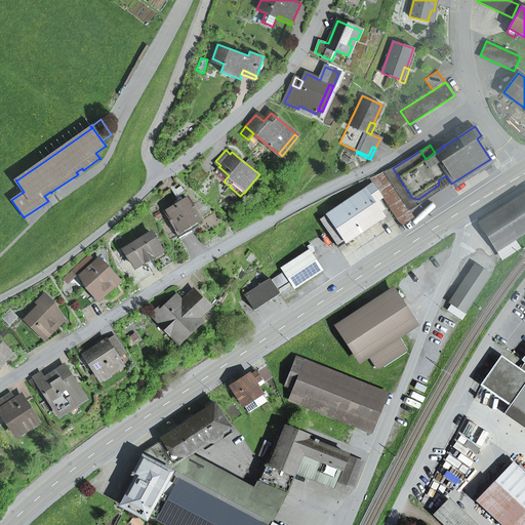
[(253,169),(256,166),(248,159),(245,163),(253,169)]
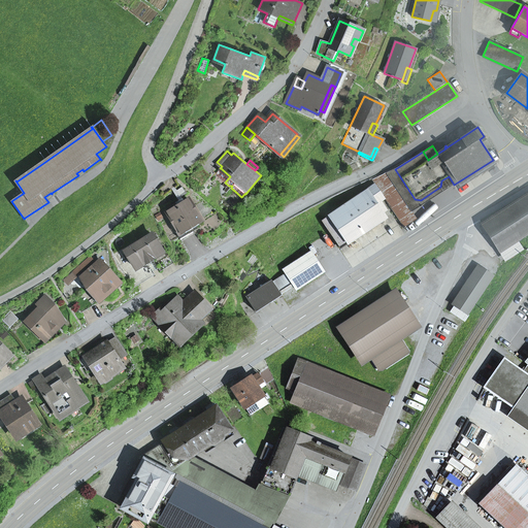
[(454,185),(456,188),(495,163),(493,160),(454,185)]
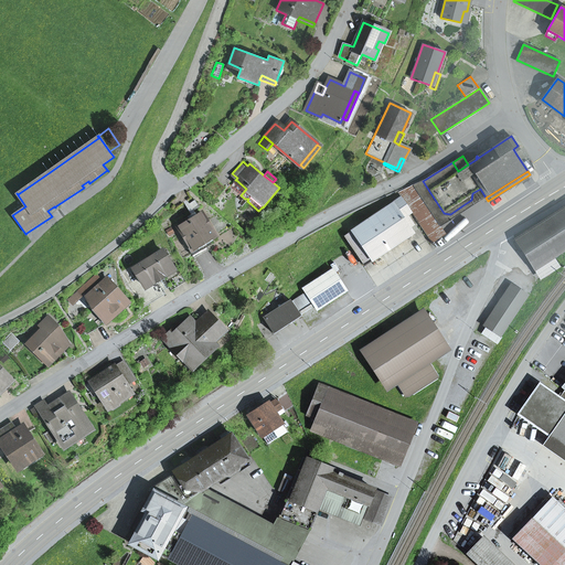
[(231,187),(241,195),(246,189),(236,180),(231,187)]
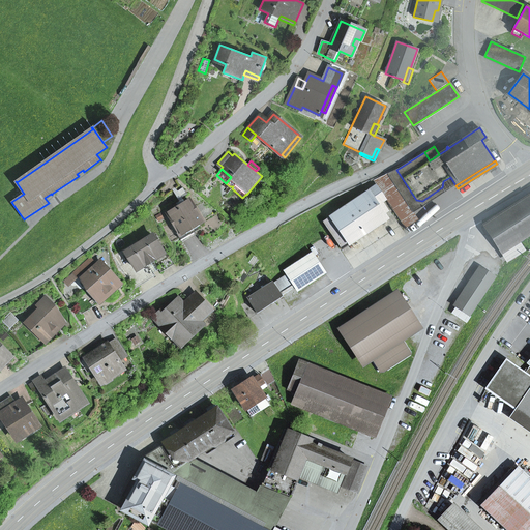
[(422,201),(416,200),(396,170),(396,169),(373,180),(377,185),(385,199),(405,229),(418,221),(413,213),(455,185),(450,177),(443,181),(442,187),(433,194),(422,201)]
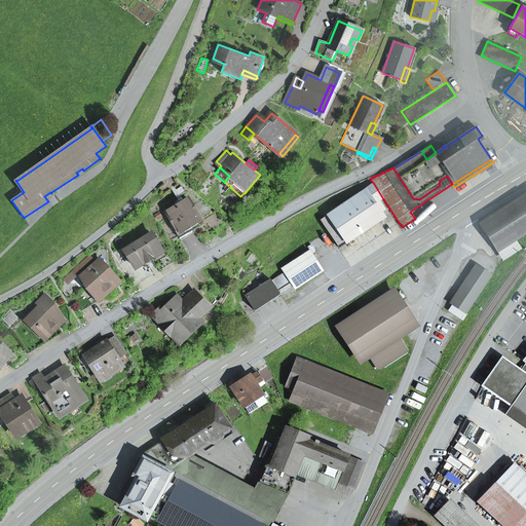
[(378,199),(382,197),(374,184),(327,216),(346,242),(384,217),(381,212),(374,202),(378,199)]
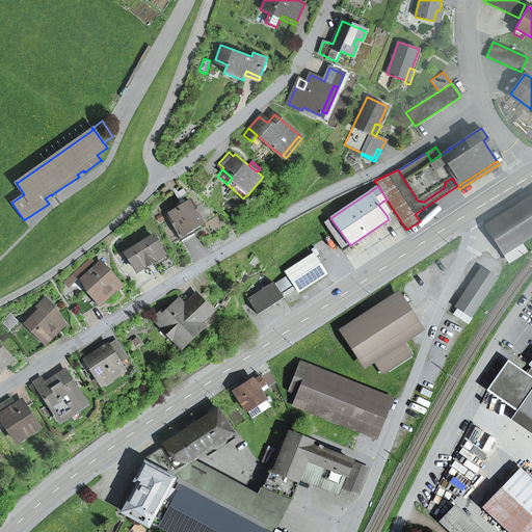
[(185,204),(182,198),(188,194),(184,188),(178,192),(176,188),(173,190),(180,202),(178,208),(179,207),(185,204)]
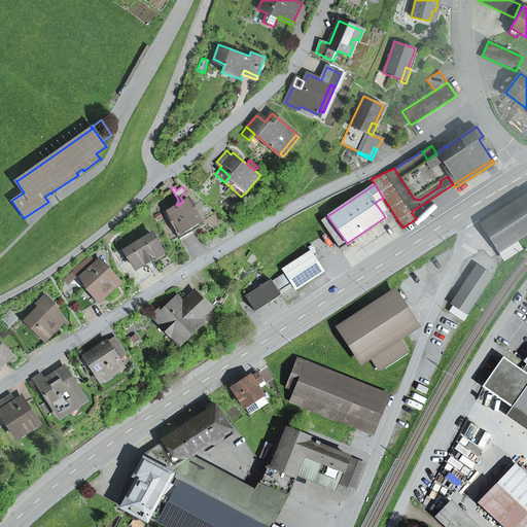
[(526,194),(482,224),(499,250),(514,240),(526,231),(526,194)]
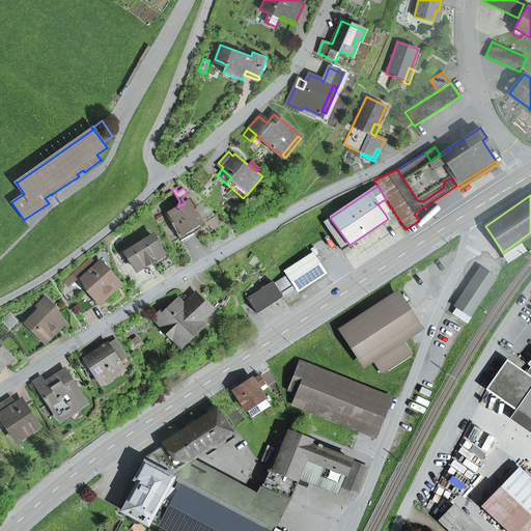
[(168,214),(178,231),(176,232),(180,240),(194,231),(191,227),(197,224),(202,221),(197,214),(196,214),(193,211),(195,210),(189,200),(185,203),(178,206),(177,207),(168,214)]
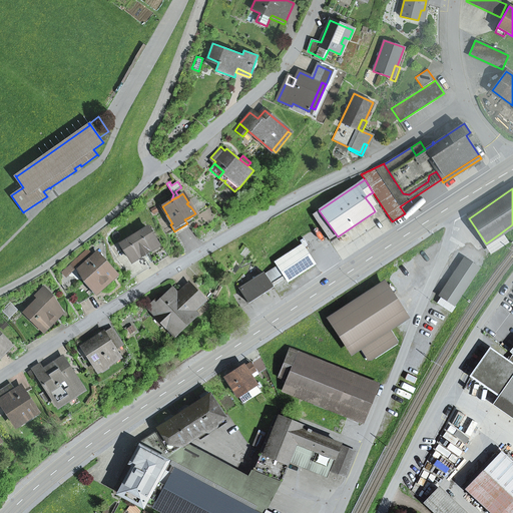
[(372,206),(375,204),(369,194),(365,197),(372,206)]
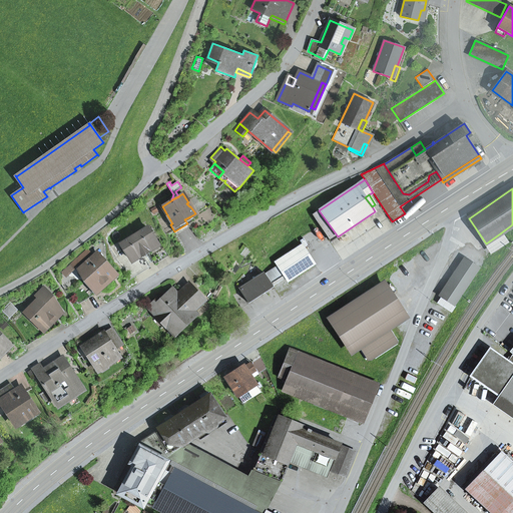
[(331,241),(338,236),(319,210),(313,213),(331,241)]
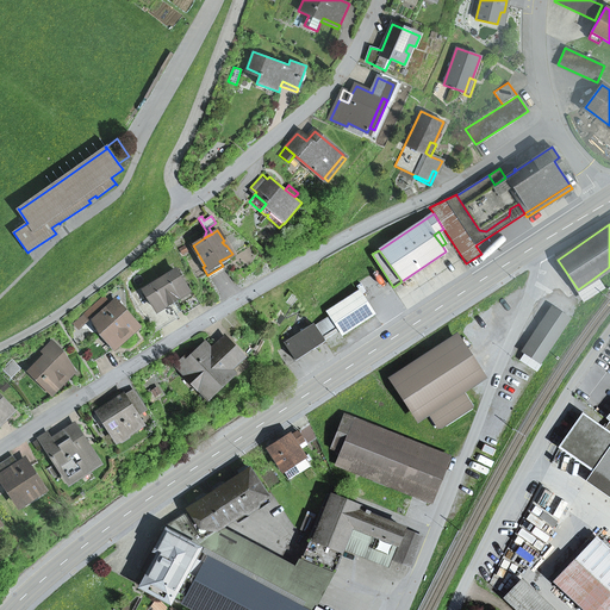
[(207,275),(210,280),(225,271),(223,266),(207,275)]
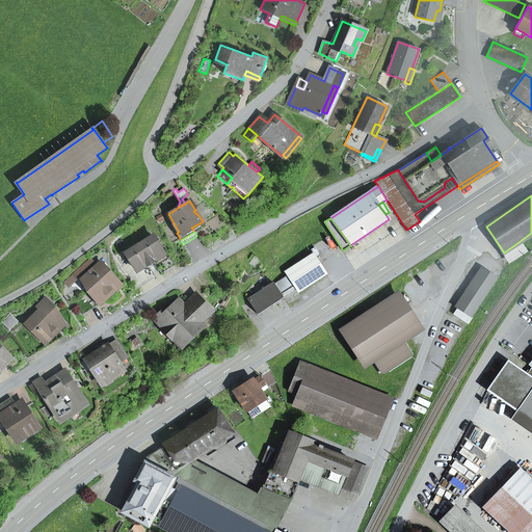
[(162,251),(153,236),(139,244),(151,263),(153,261),(159,270),(173,262),(165,249),(162,251)]
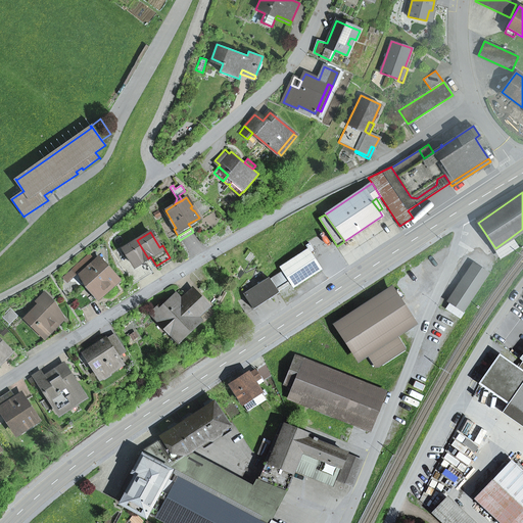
[(495,248),(501,256),(516,247),(510,238),(495,248)]
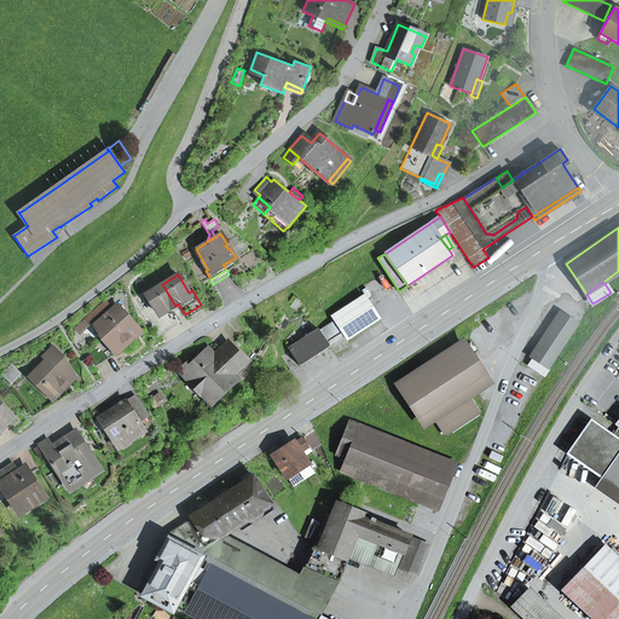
[(179,319),(172,308),(175,306),(162,284),(143,296),(146,304),(151,301),(157,312),(154,313),(163,329),(179,319)]
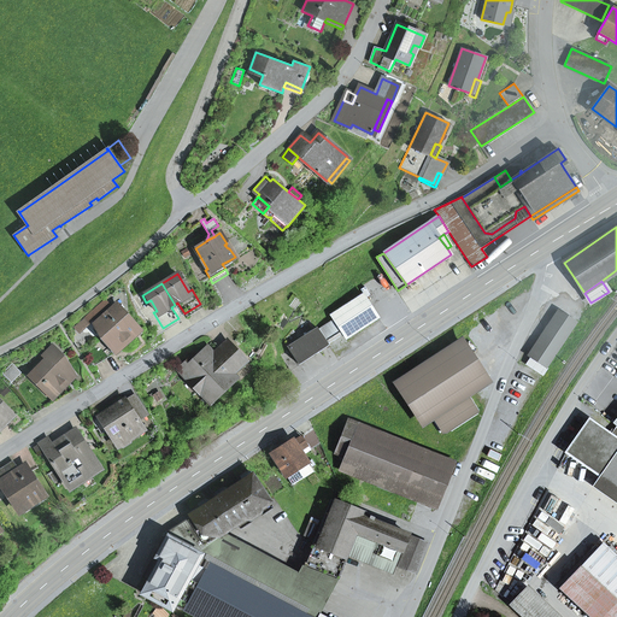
[(347,340),(378,318),(363,294),(330,315),(334,319),(318,330),(328,345),(344,335),(347,340)]
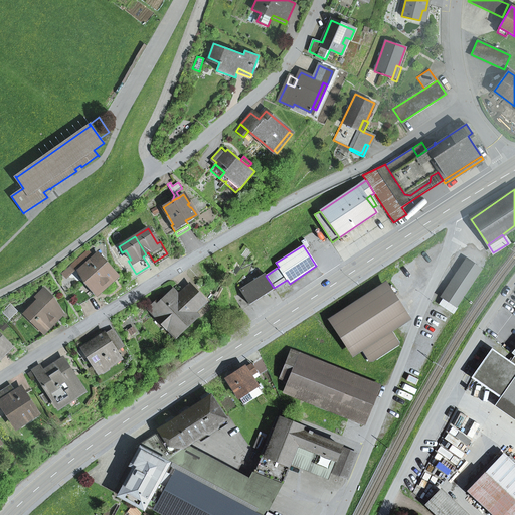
[(149,266),(154,262),(148,252),(146,254),(143,256),(149,266)]
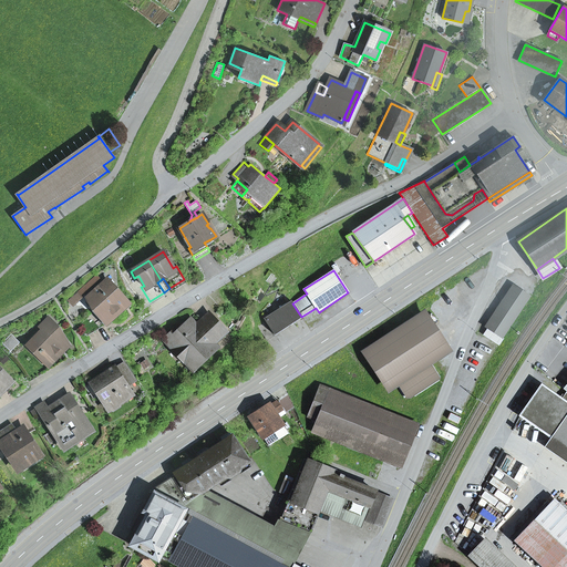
[(127,305),(106,280),(101,286),(94,279),(80,291),(84,296),(84,295),(95,307),(94,309),(105,321),(114,313),(115,316),(127,305)]
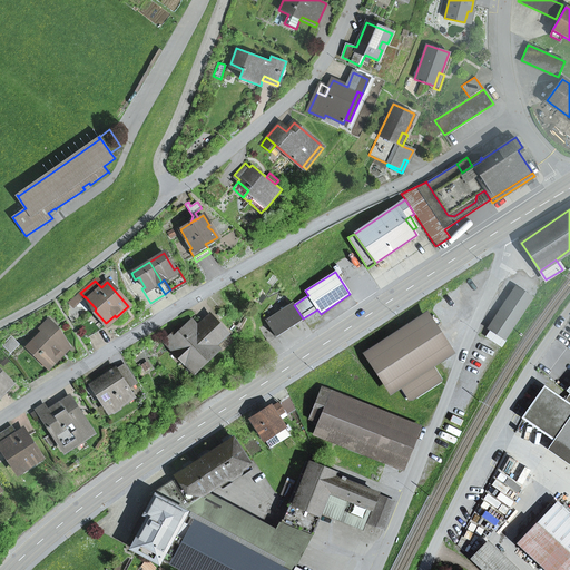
[(516,287),(489,328),(490,330),(504,340),(532,297),(516,287)]
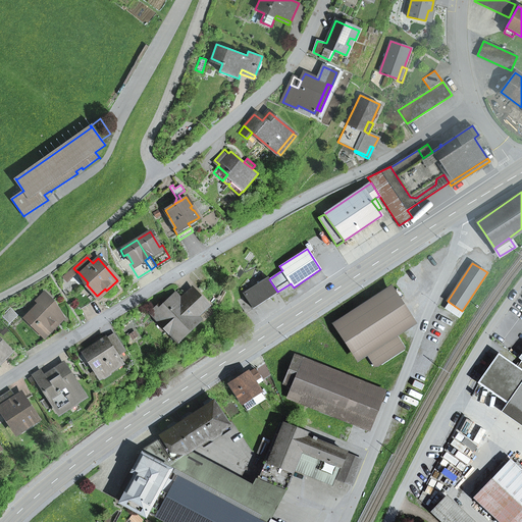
[(73,268),(64,276),(67,280),(77,272),(73,268)]
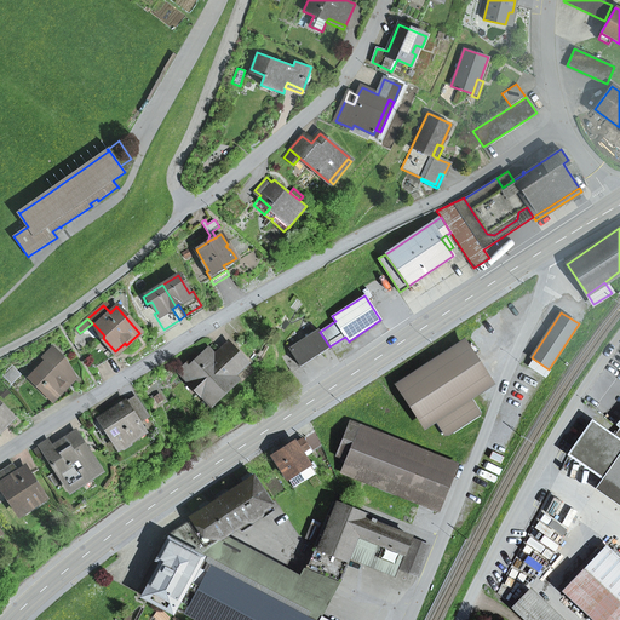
[(290,350),(290,351),(299,366),(329,346),(320,332),(320,331),(290,350)]
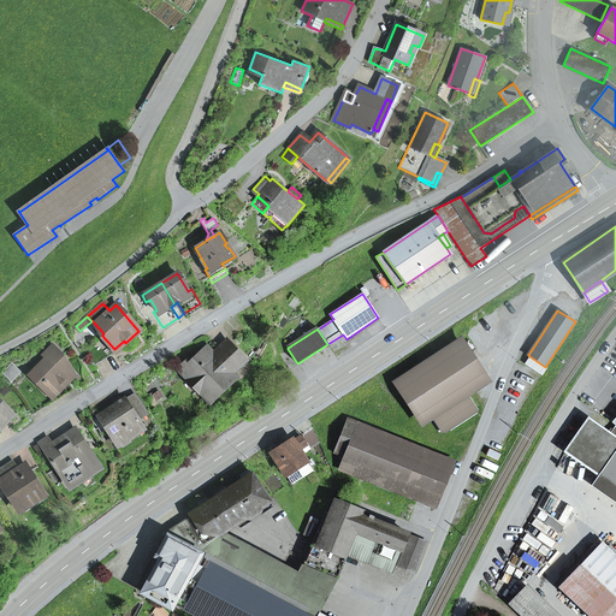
[(214,353),(220,360),(234,348),(227,341),(214,353)]
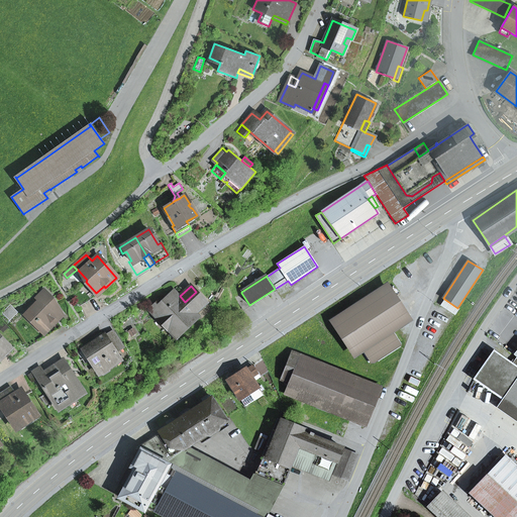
[(389,328),(407,316),(389,289),(334,325),(351,352),(360,346),(371,362),(374,362),(400,345),(389,328)]
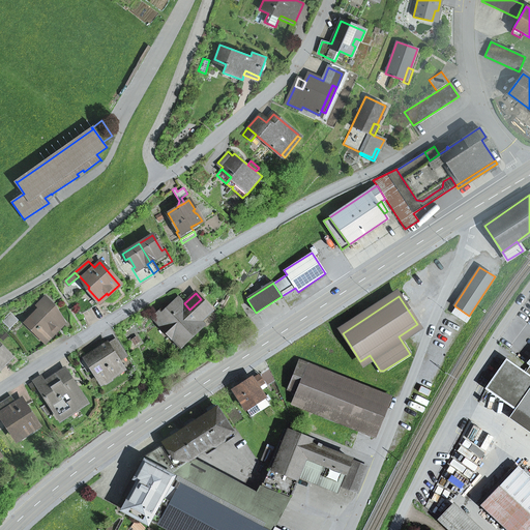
[(55,327),(57,330),(59,328),(64,323),(56,314),(56,312),(56,308),(46,298),(37,305),(40,308),(26,323),(35,332),(37,329),(46,336),(55,327)]
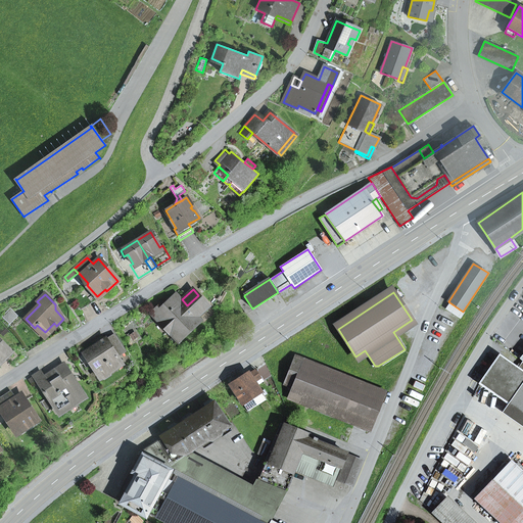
[(169,332),(178,342),(201,320),(197,317),(208,305),(198,295),(187,305),(182,299),(176,294),(167,303),(164,300),(154,311),(155,312),(156,310),(163,318),(163,323),(171,330),(169,332)]
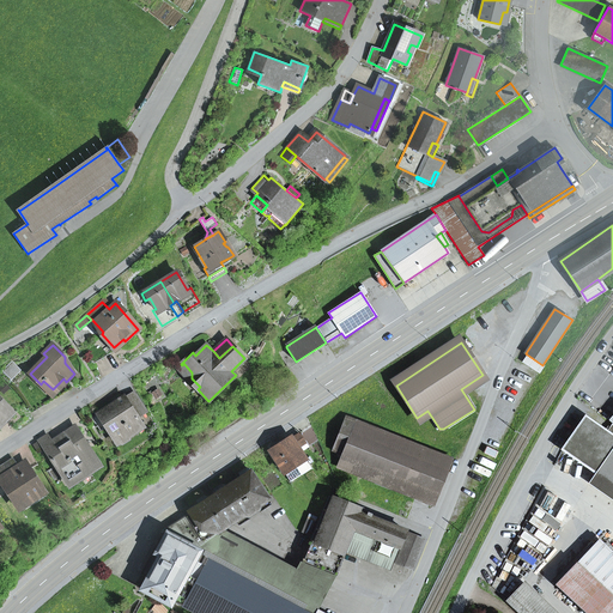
[(279,352),(289,368),(296,362),(286,347),(279,352)]
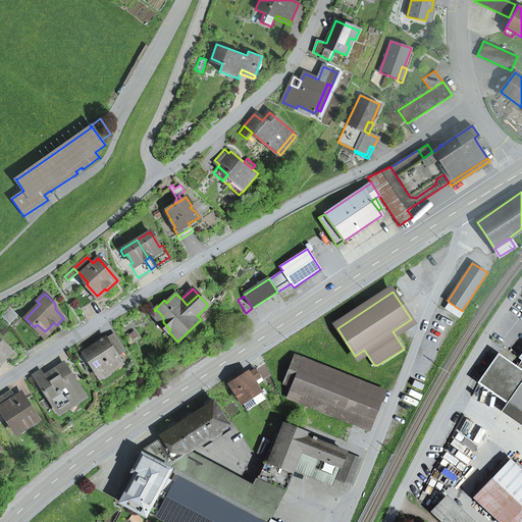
[(449,302),(445,308),(459,318),(463,312),(462,311),(449,302)]
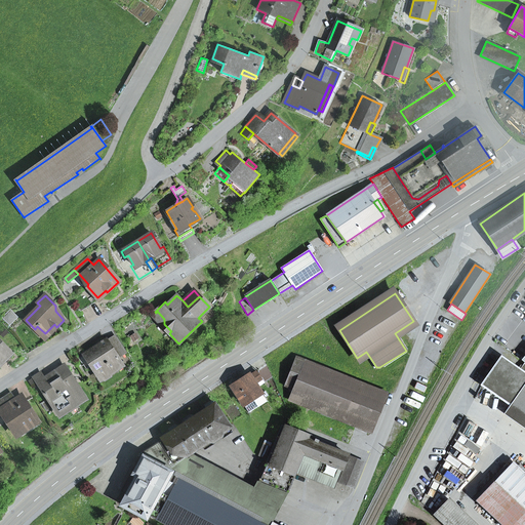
[(171,331),(164,324),(164,319),(157,311),(156,313),(152,315),(169,333),(171,331)]
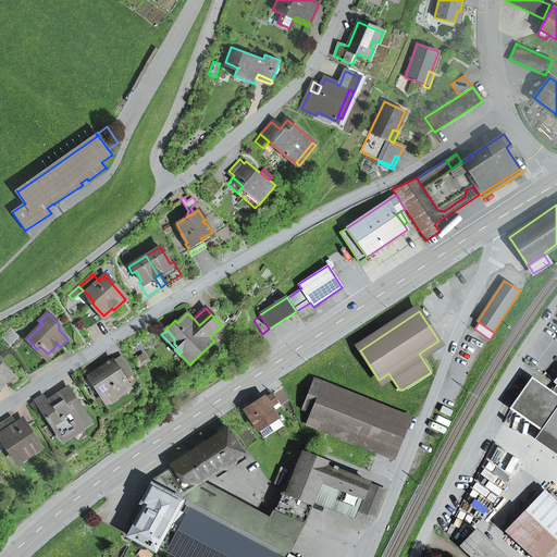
[(27,372),(29,375),(66,353),(62,345),(60,347),(58,344),(48,354),(49,358),(27,372)]
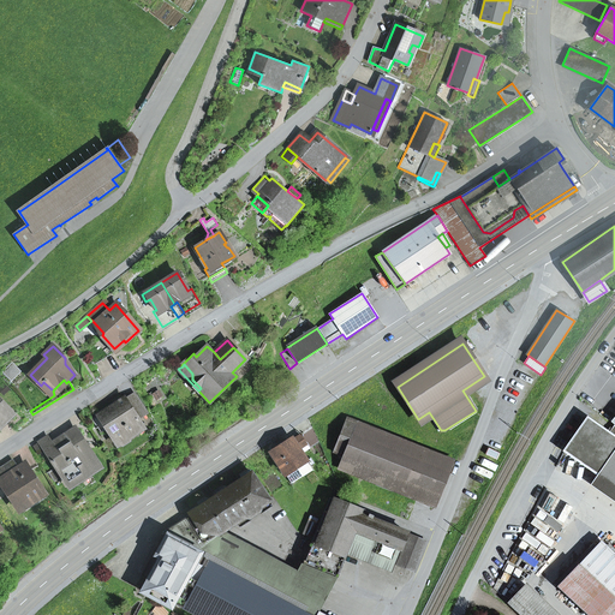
[(124,399),(127,402),(136,396),(133,393),(124,399)]
